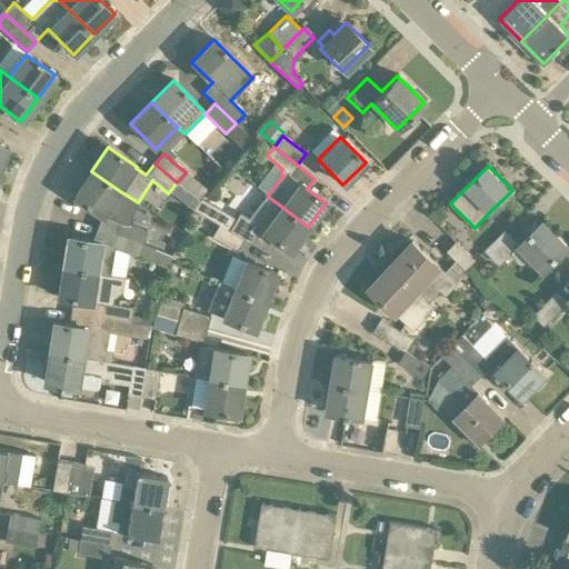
[(120,191),(91,171),(75,197),(103,217),(120,221),(126,223),(138,202),(120,191)]
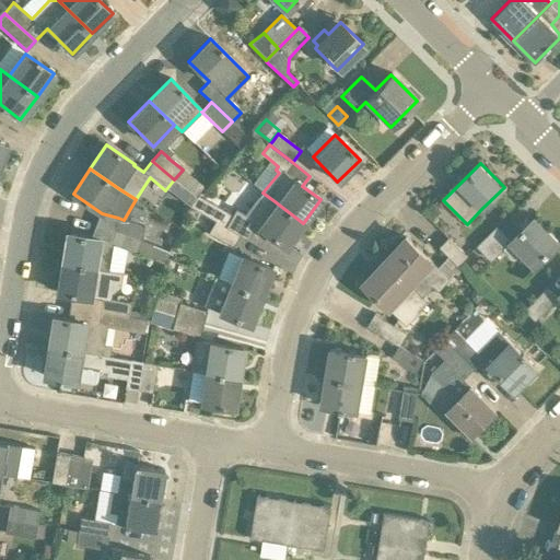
[(284,247),(303,223),(275,201),(263,193),(245,216),(235,209),(232,214),(198,195),(189,206),(216,220),(238,235),(259,246),(267,234),(284,247)]
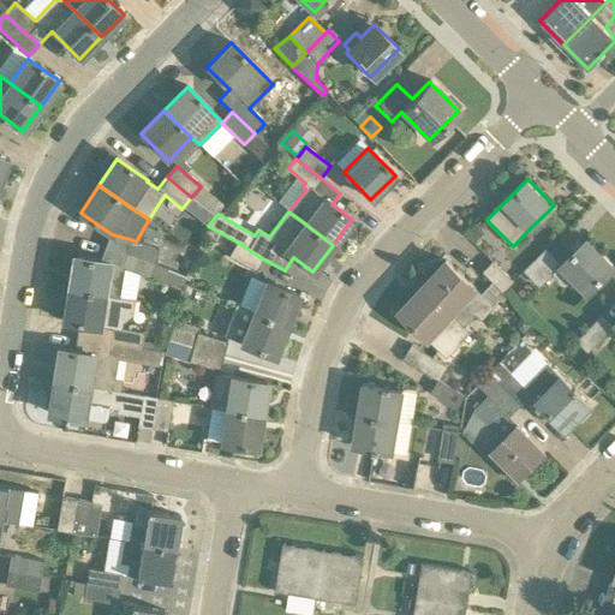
[(124,254),(154,264),(159,250),(136,242),(130,239),(112,234),(107,246),(124,254)]
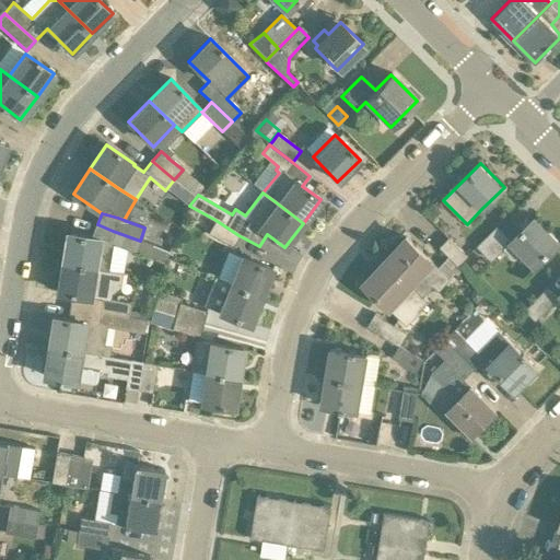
[(559,243),(534,218),(512,241),(498,226),(477,246),(491,260),(504,248),(515,258),(520,254),(534,268),(559,243)]
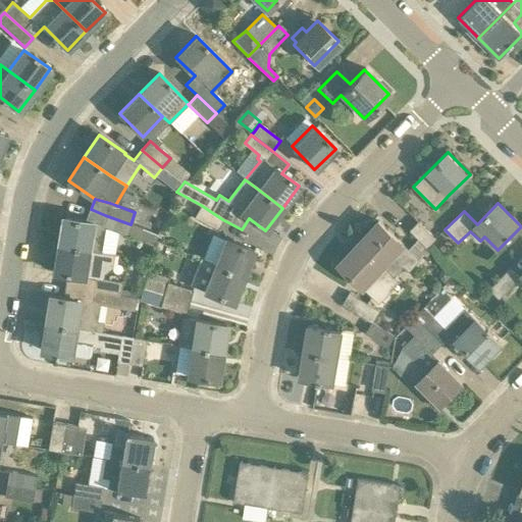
[(216,230),(222,219),(201,205),(193,218),(216,230)]
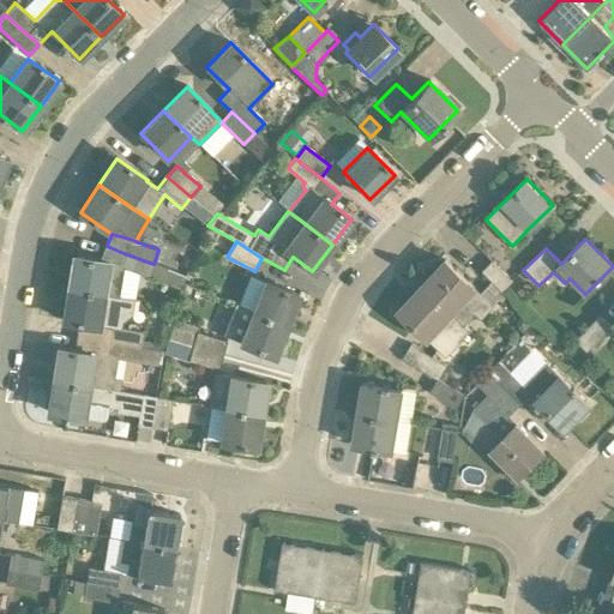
[(107,246),(101,260),(72,256),(67,289),(118,296),(122,268),(161,283),(167,269),(154,264),(124,253),(107,246)]
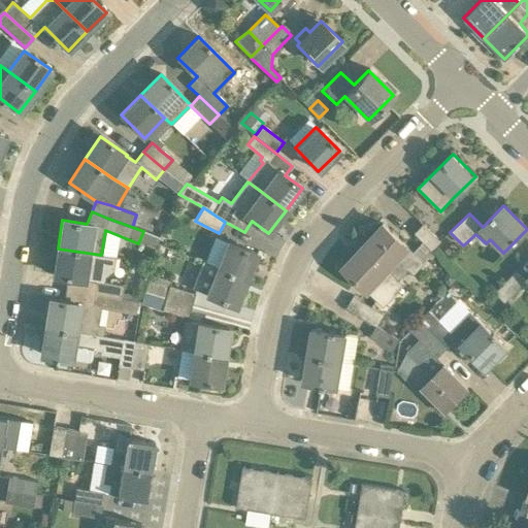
[(425,262),(423,260),(414,252),(413,253),(383,225),(362,245),(399,279),(408,269),(415,274),(425,262)]
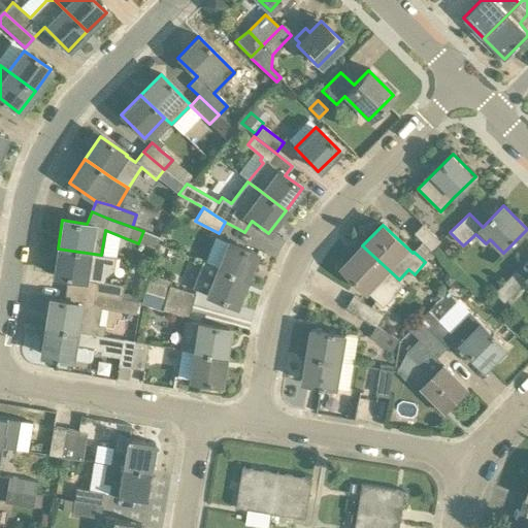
[(423,241),(432,251),(440,241),(423,225),(415,233),(423,241)]
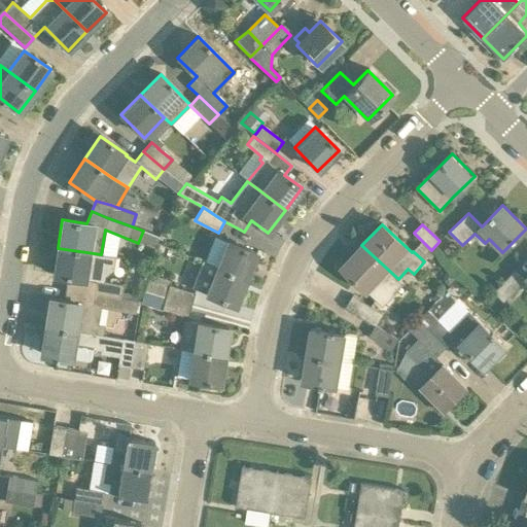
[(214,267),(245,279),(255,253),(224,241),(214,267)]
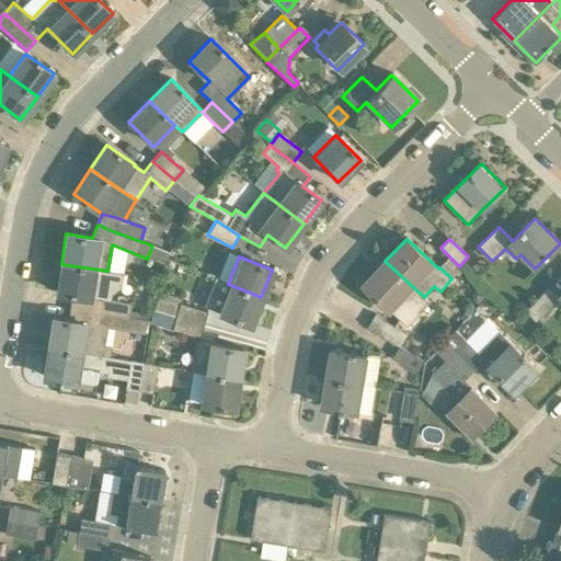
[(430,302),(424,297),(385,261),(364,284),(408,325),(430,302)]
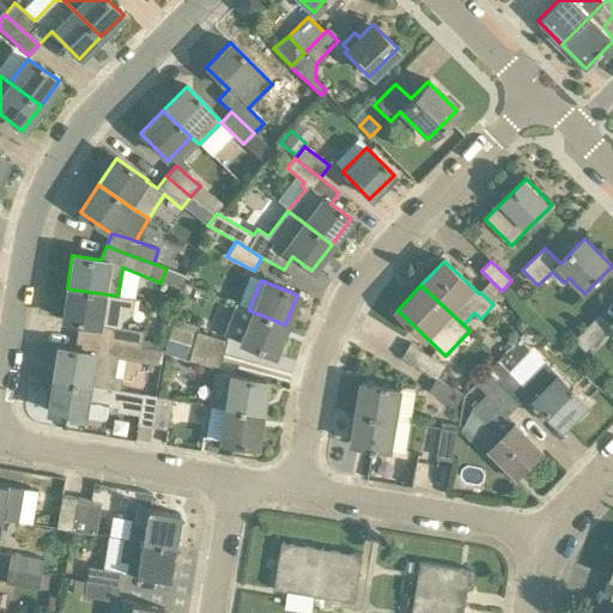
[(74,337),(139,346),(140,340),(141,333),(120,328),(125,297),(117,296),(67,289),(61,320),(77,322),(74,337)]
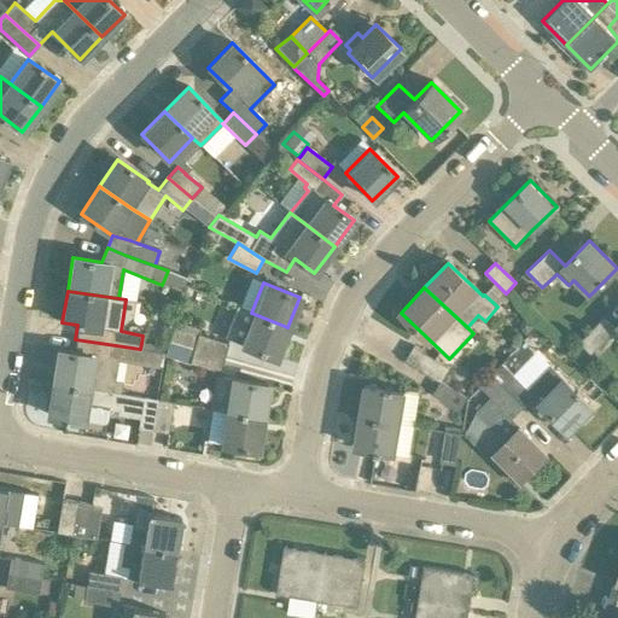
[(287,327),(251,313),(237,307),(223,338),(239,344),(239,343),(275,357),(287,327)]
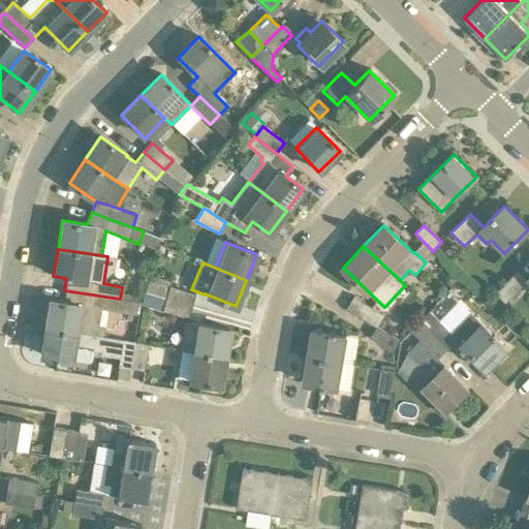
[(458,279),(449,271),(445,275),(445,281),(452,286),(458,279)]
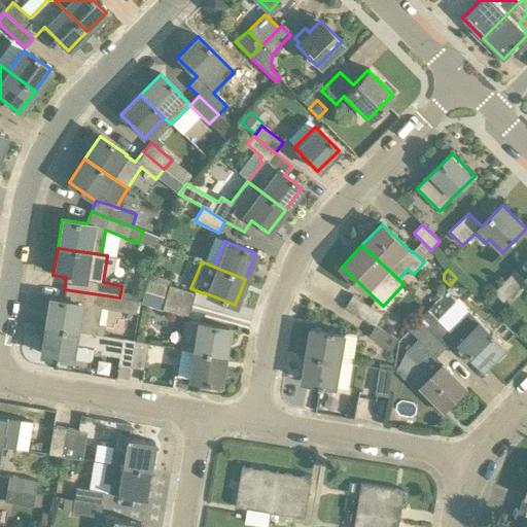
[(504,302),(526,279),(516,270),(494,292),(504,302)]
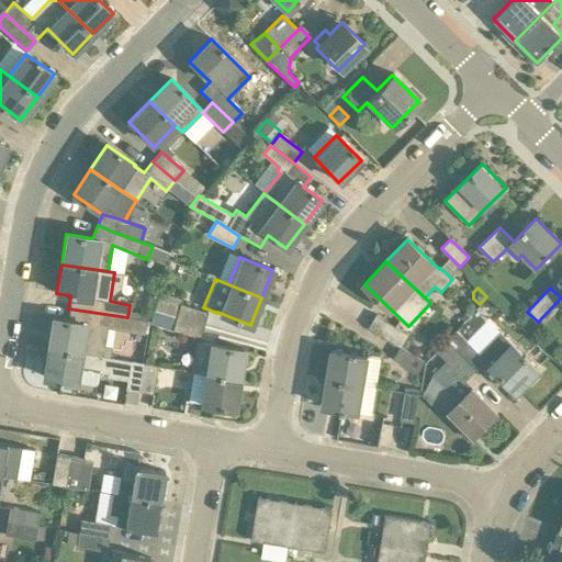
[(177,318),(181,305),(182,299),(158,292),(157,299),(153,312),(177,318)]
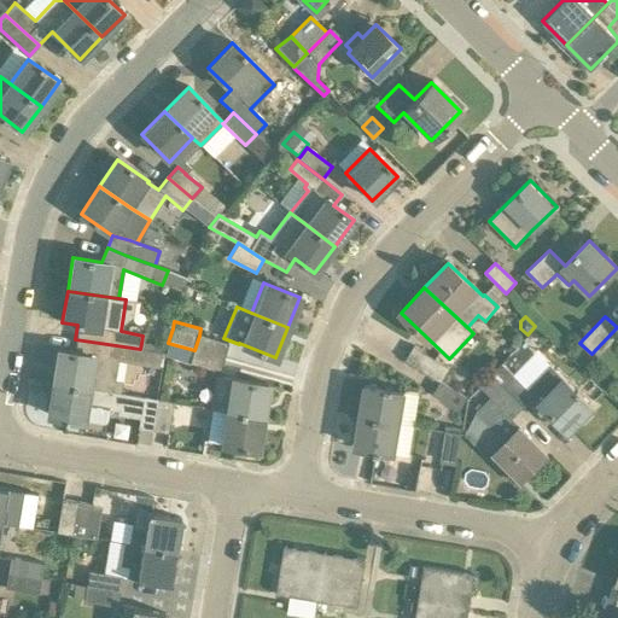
[(194,350),(223,359),(227,344),(199,336),(194,350)]
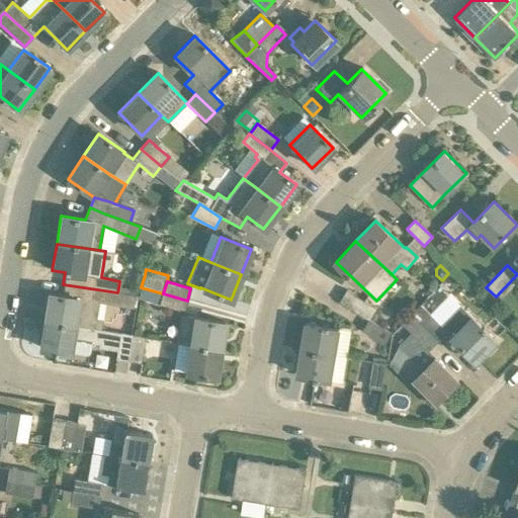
[(132,308),(134,295),(117,292),(63,284),(62,295),(49,293),(44,321),(100,330),(102,320),(88,318),(90,301),(132,308)]
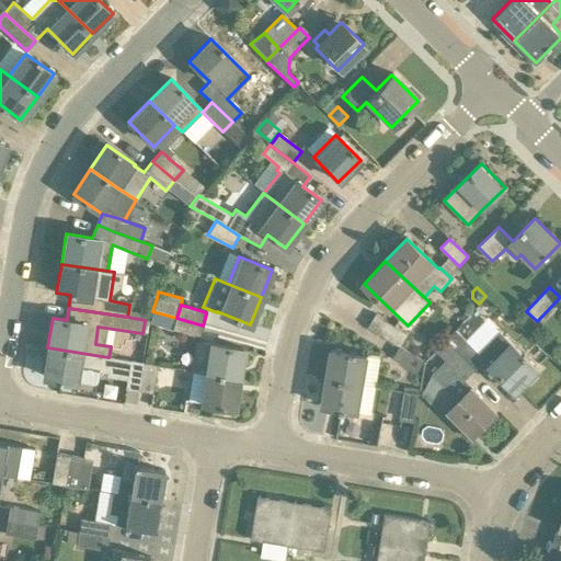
[(400,346),(408,334),(376,315),(368,327),(400,346)]
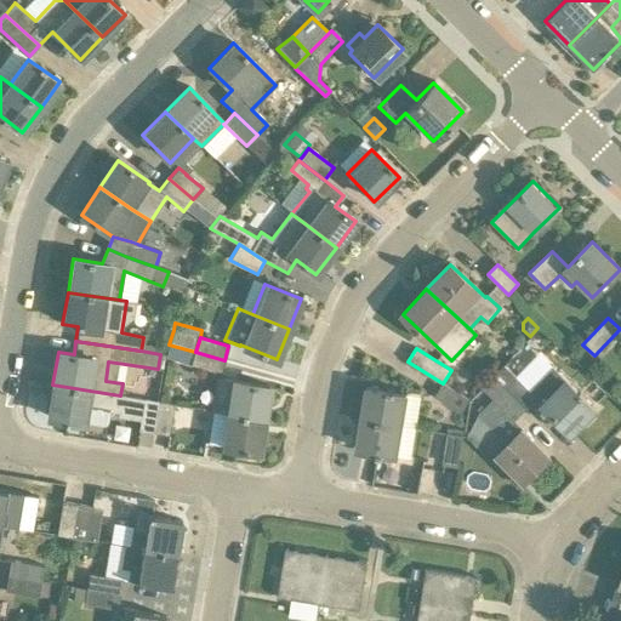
[(220,375),(224,360),(195,352),(191,366),(220,375)]
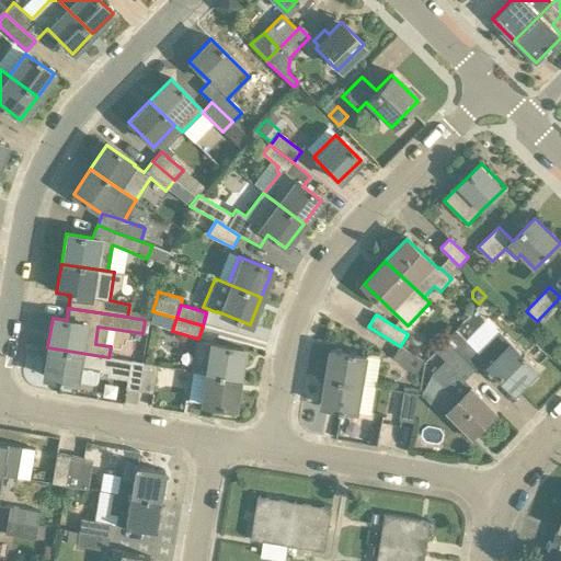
[(456,350),(476,369),(485,359),(517,391),(538,369),(511,342),(510,342),(499,332),(479,353),(456,330),(445,340),(456,350)]
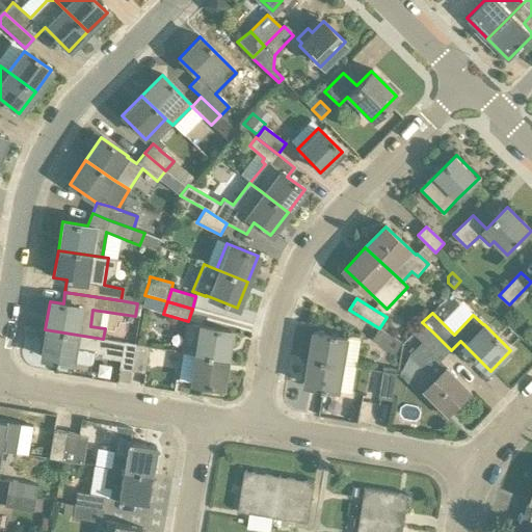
[(432,331),(422,322),(413,333),(417,337),(422,342),(432,331)]
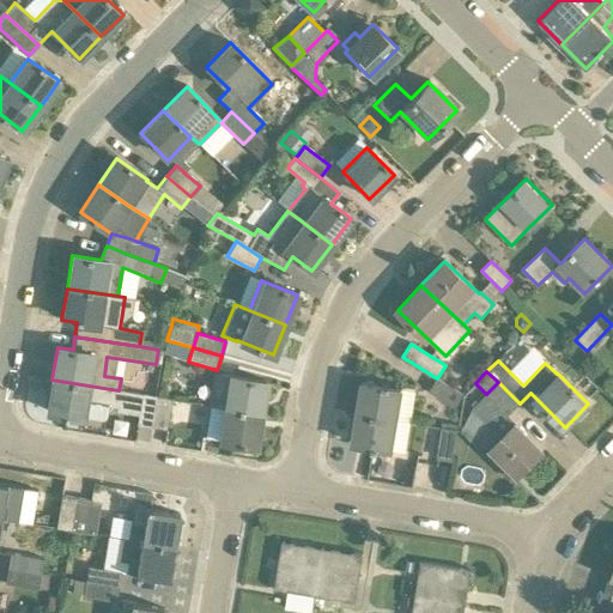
[(210,406),(260,414),(266,380),(230,374),(230,376),(213,374),(208,406),(210,406)]
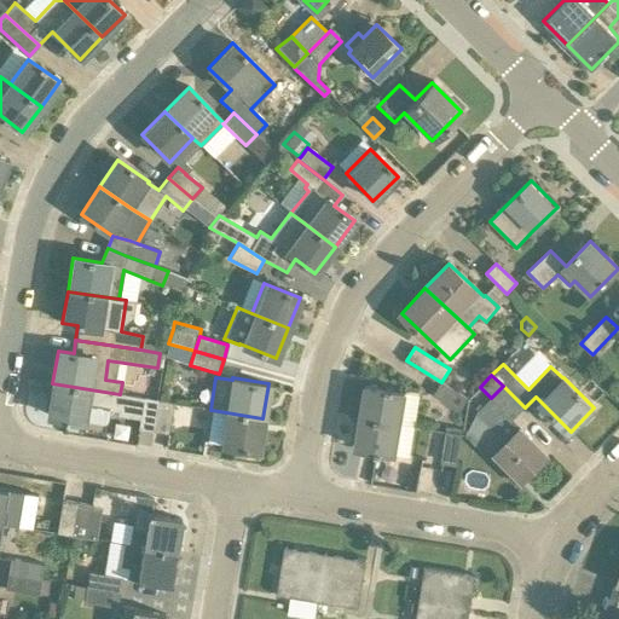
[(461,411),(469,397),(443,382),(434,395),(461,411)]
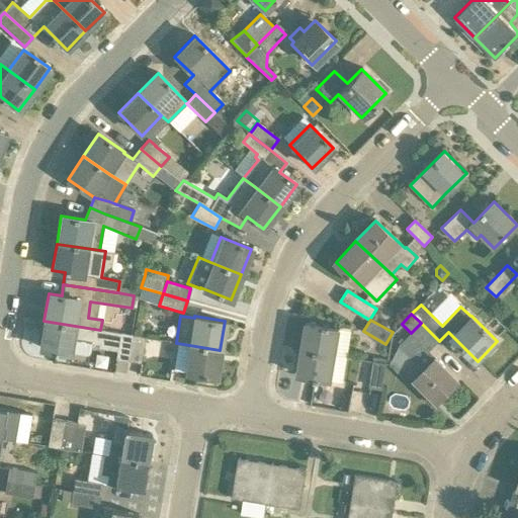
[(133,336),(44,322),(39,348),(70,352),(86,355),(88,353),(89,343),(98,344),(97,347),(116,350),(115,359),(127,362),(133,336)]
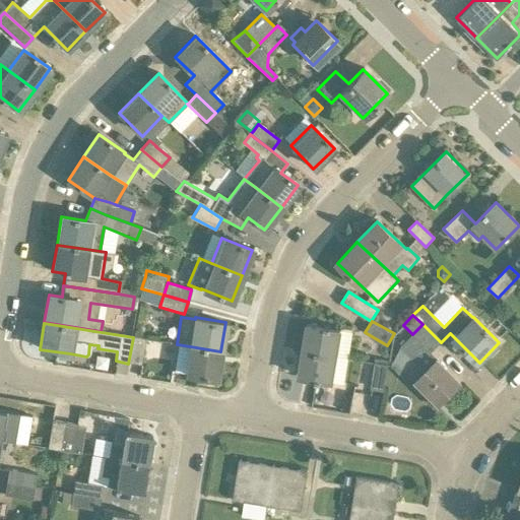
[(441,342),(423,324),(412,334),(431,352),(441,342)]
